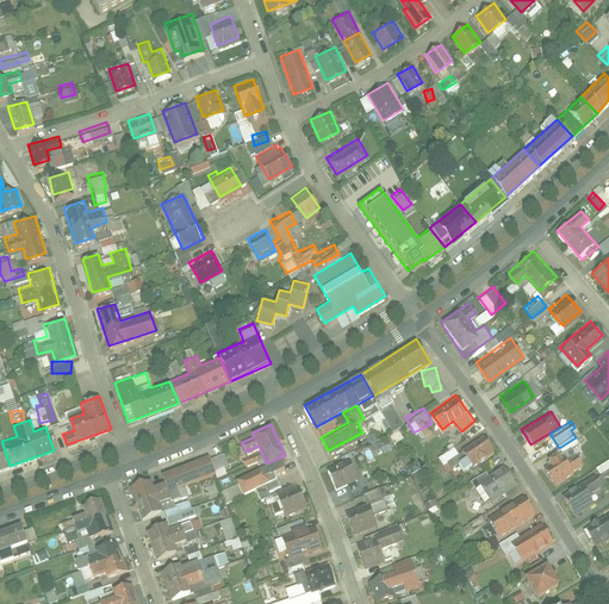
[(492,449),(483,434),(460,447),(471,464),(492,449)]
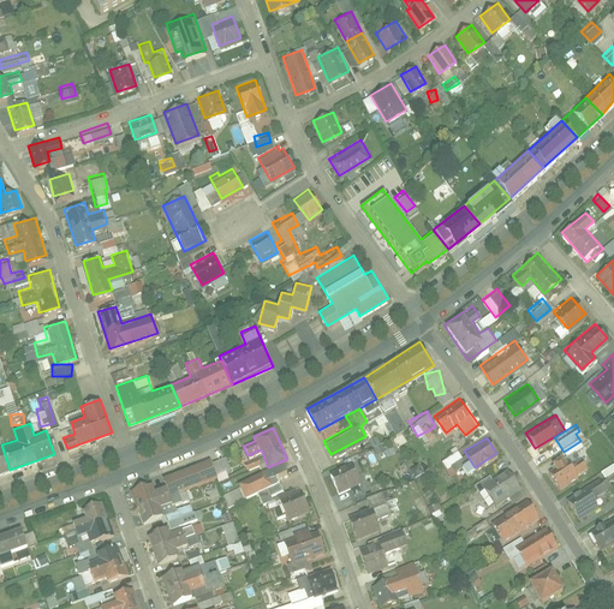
[(0,472),(10,470),(1,445),(0,445),(0,472)]
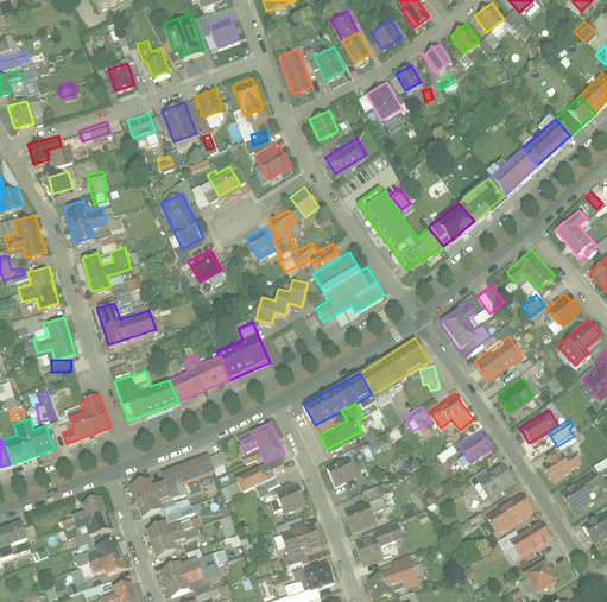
[(437,458),(454,448),(449,441),(434,450),(437,458)]
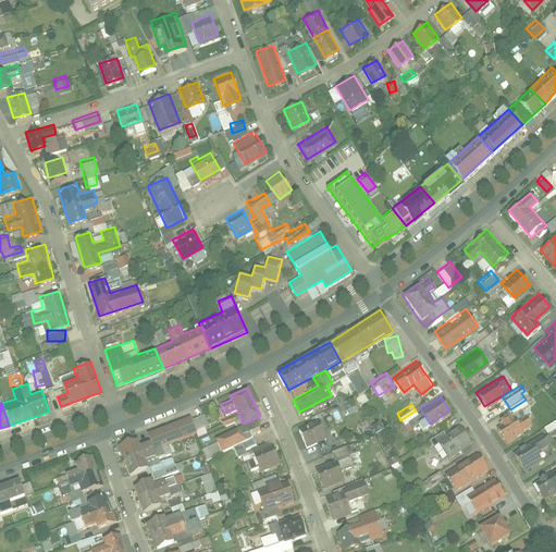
[(502,424),(497,426),(505,440),(522,430),(520,427),(530,421),(524,413),(517,417),(513,411),(498,418),(502,424)]
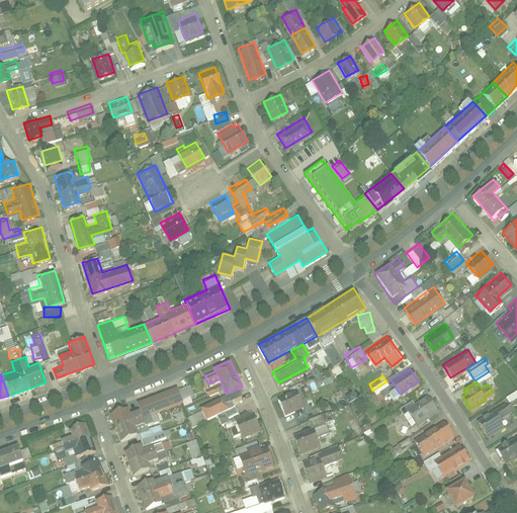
[(516,387),(516,386),(503,394),(506,400),(516,393),(516,387)]
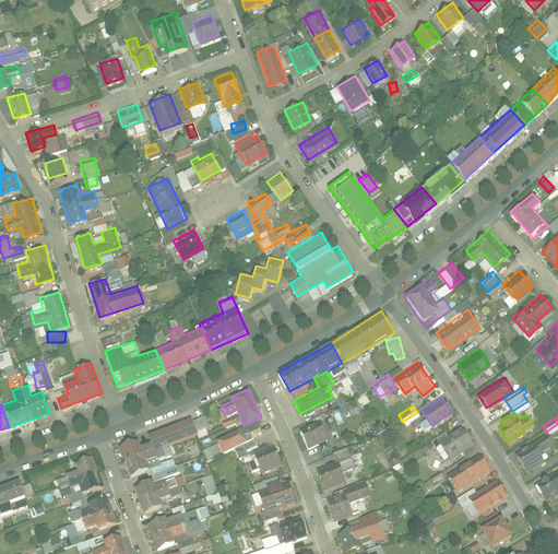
[(197,433),(191,417),(147,434),(150,438),(153,448),(197,433)]
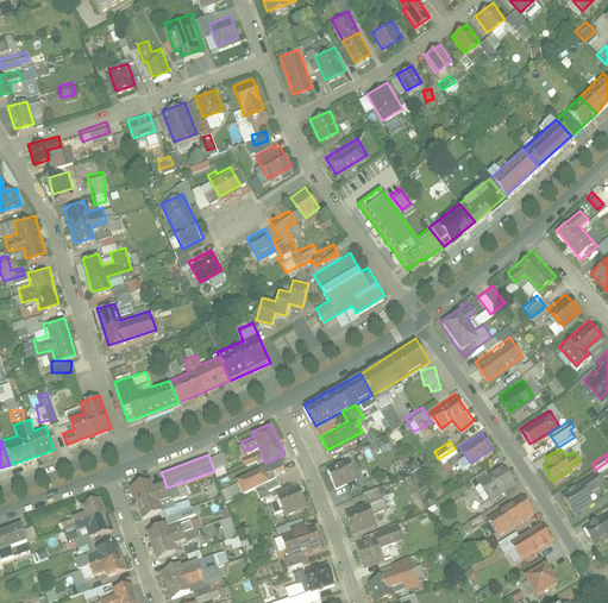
[(348,454),(326,464),(334,484),(356,476),(348,454)]
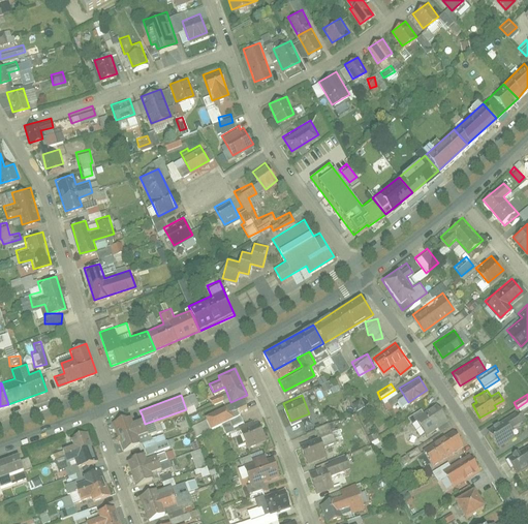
[(447,423),(435,402),(423,409),(421,406),(408,414),(422,435),(437,425),(439,428),(447,423)]
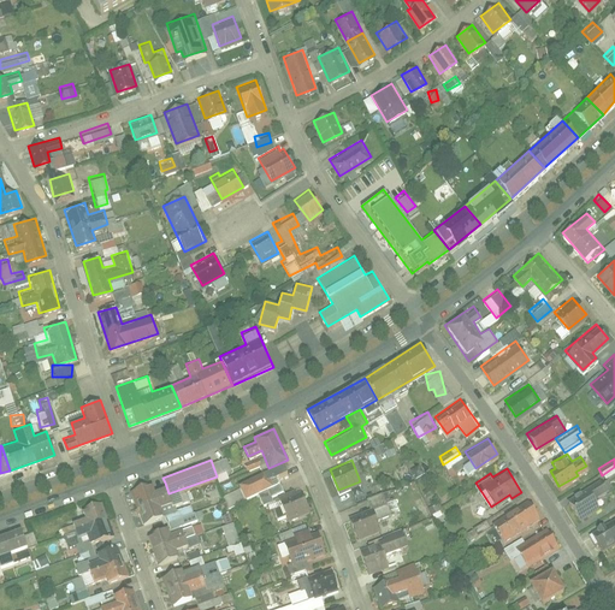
[(264,469),(238,483),(246,497),(270,484),(264,469)]
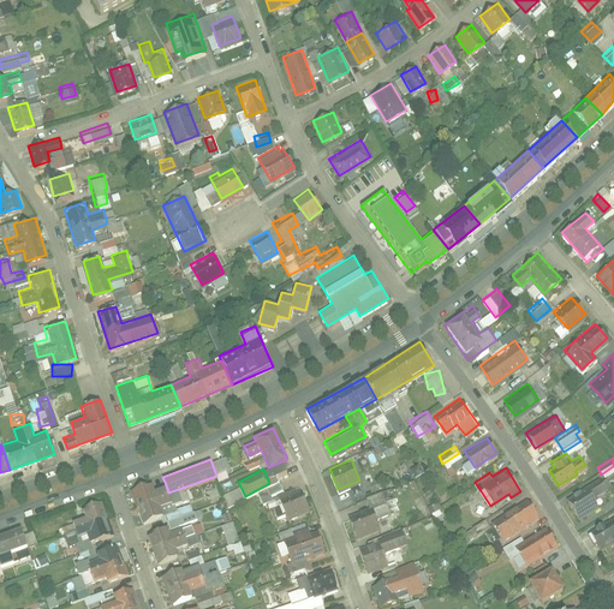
[(598,477),(566,497),(578,518),(598,505),(594,497),(606,490),(598,477)]
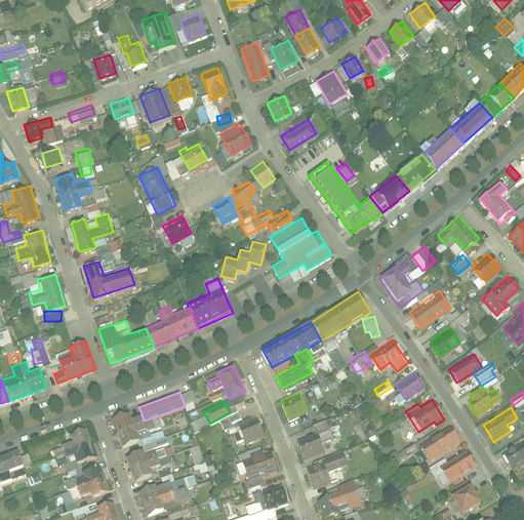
[(129,409),(111,416),(120,444),(139,437),(137,431),(147,428),(144,421),(140,411),(131,414),(129,409)]
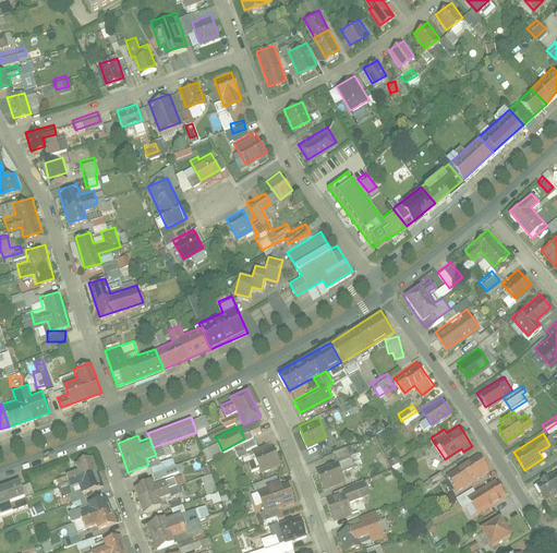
[(279,461),(271,444),(268,446),(265,441),(251,447),(261,469),(279,461)]
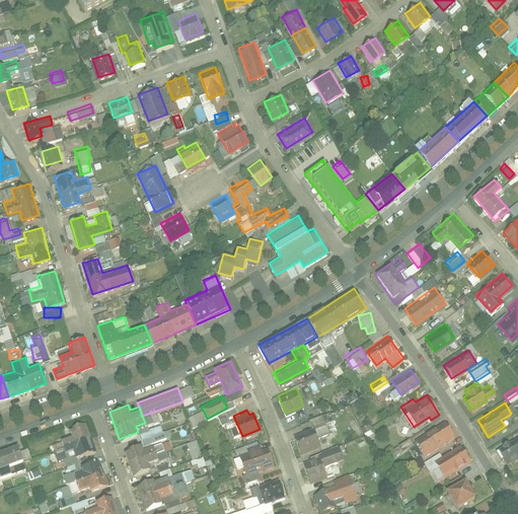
[(452,434),(443,420),(414,438),(424,453),(452,434)]
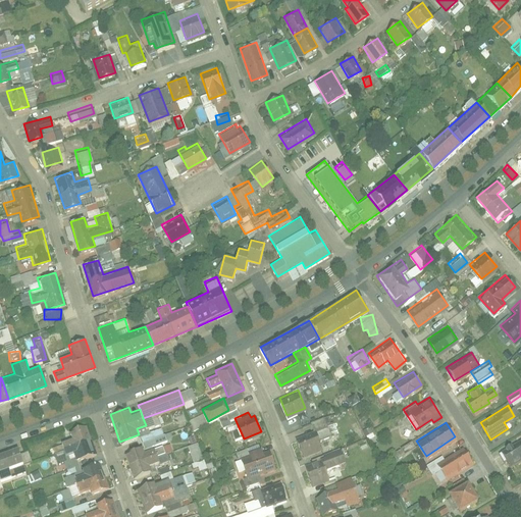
[(95,451),(85,423),(67,429),(70,437),(60,442),(64,454),(74,450),(76,457),(95,451)]
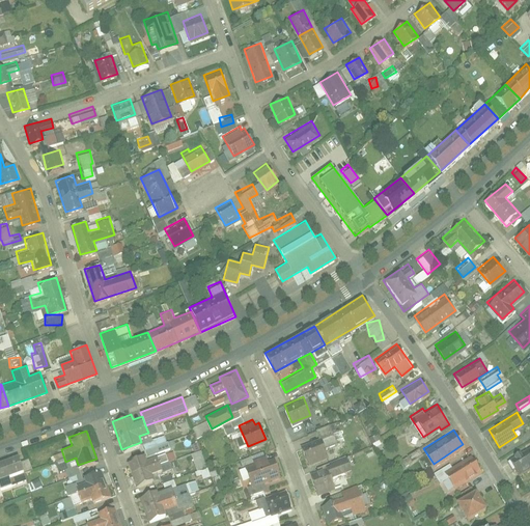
[(321,437),(300,444),(307,463),(328,455),(321,437)]
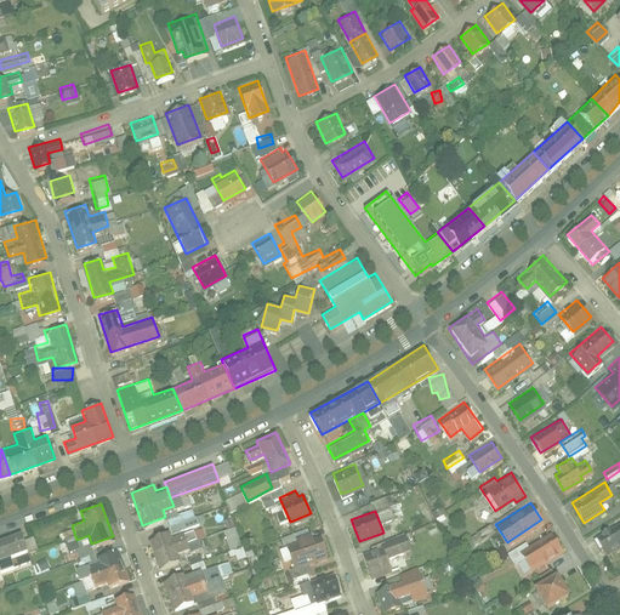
[(619,520),(595,535),(606,553),(619,545),(619,520)]
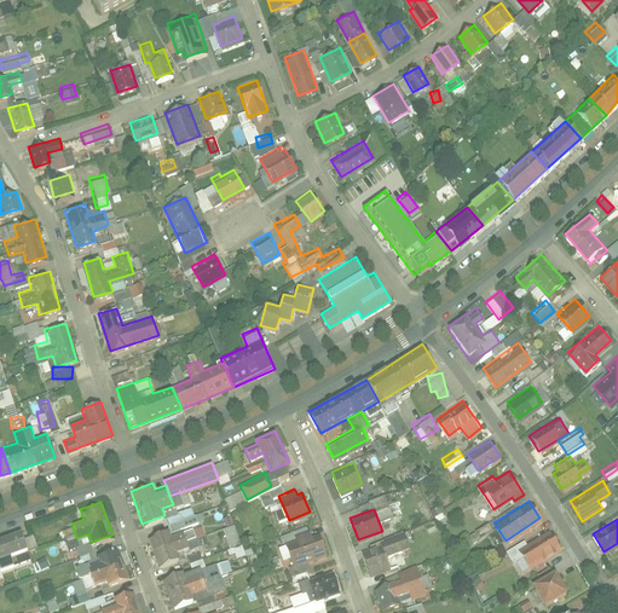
[(230,521),(219,525),(229,551),(241,547),(230,521)]
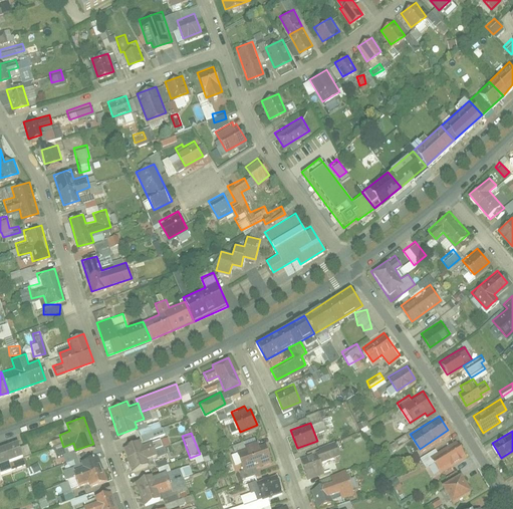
[(403,433),(387,441),(389,446),(405,438),(403,433)]
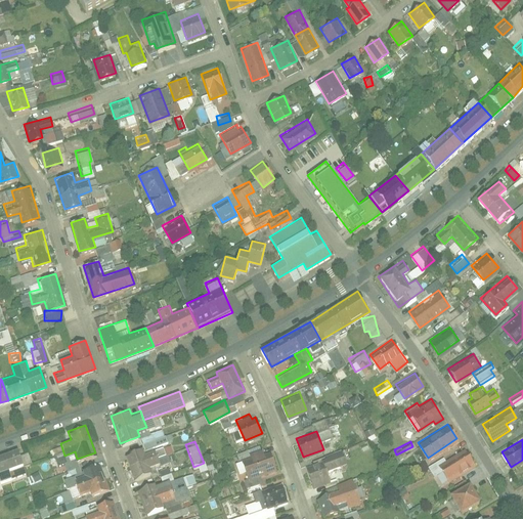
[(141,447),(124,453),(133,480),(151,474),(149,467),(160,464),(156,450),(144,455),(141,447)]
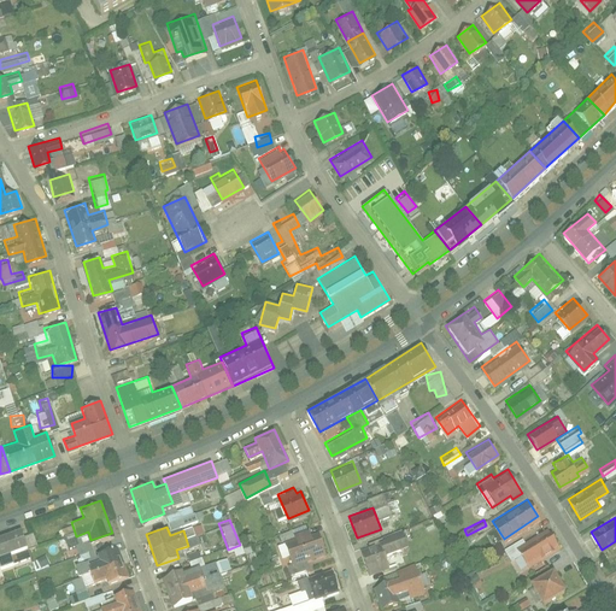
[(558,546),(546,527),(516,545),(528,564),(558,546)]
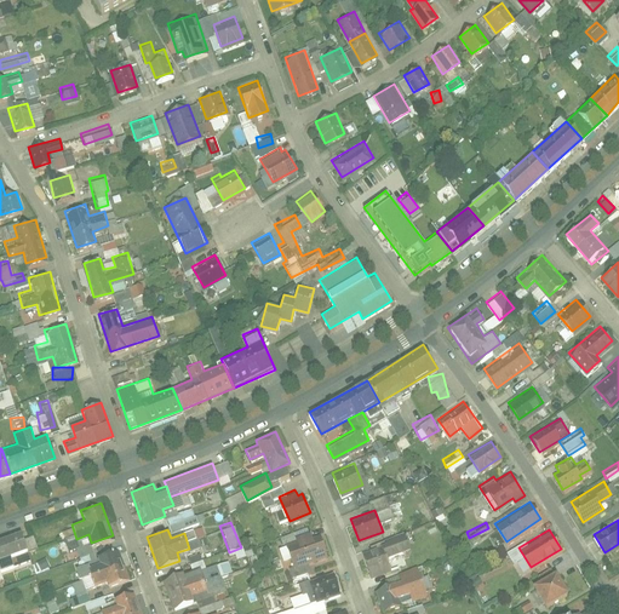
[(384,544),(361,551),(370,575),(393,568),(388,557),(411,550),(405,531),(383,538),(384,544)]
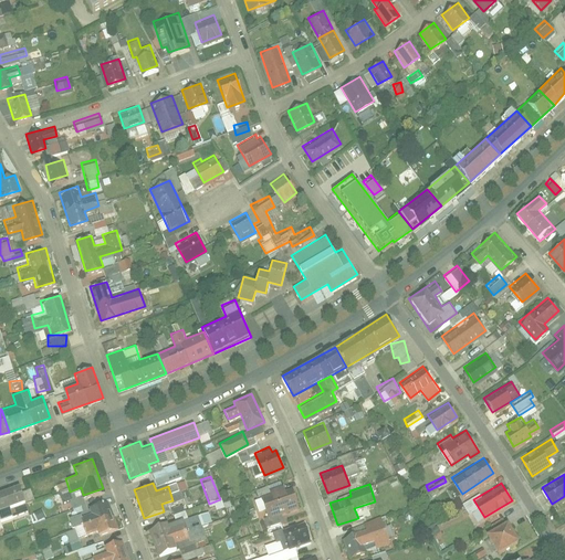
[(0,518),(27,509),(18,485),(0,492),(0,518)]
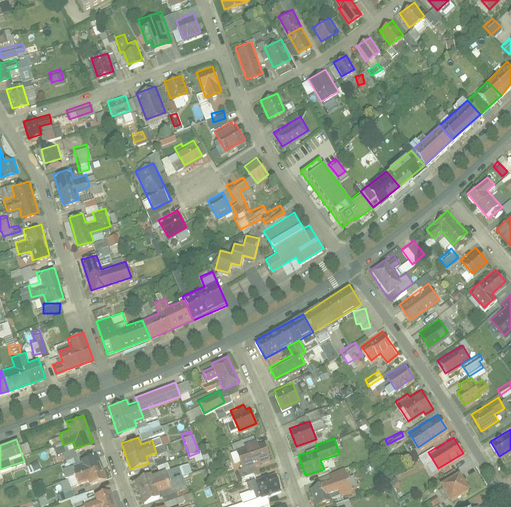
[(268,456),(262,441),(257,443),(256,441),(238,447),(244,465),(268,456)]
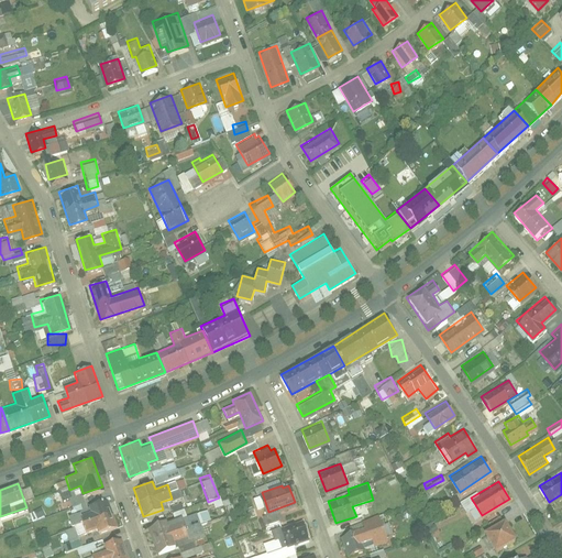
[(116,523),(107,495),(88,501),(90,510),(79,513),(83,526),(97,522),(99,528),(116,523)]
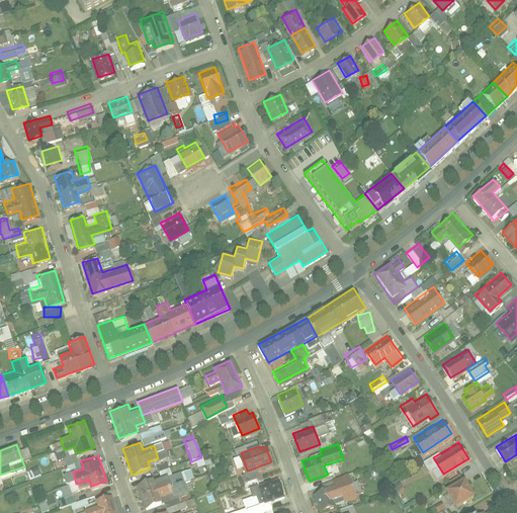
[(36,463),(29,465),(31,473),(38,469),(36,463)]
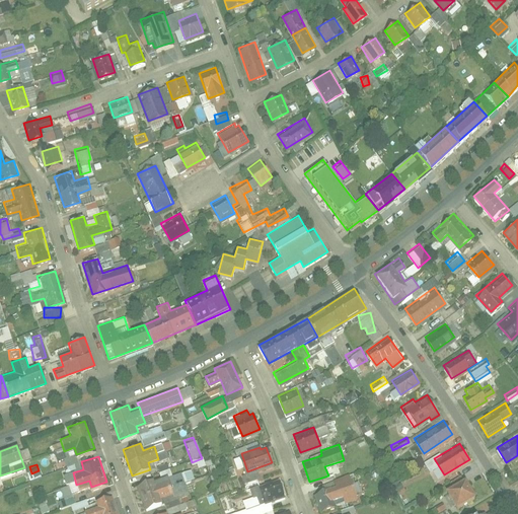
[(356,495),(348,471),(333,476),(336,485),(313,493),(319,508),(356,495)]
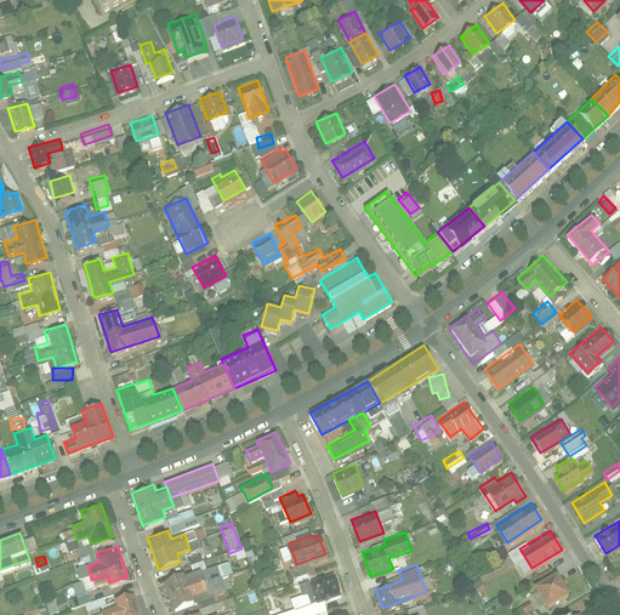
[(340,591),(331,569),(308,579),(317,601),(340,591)]
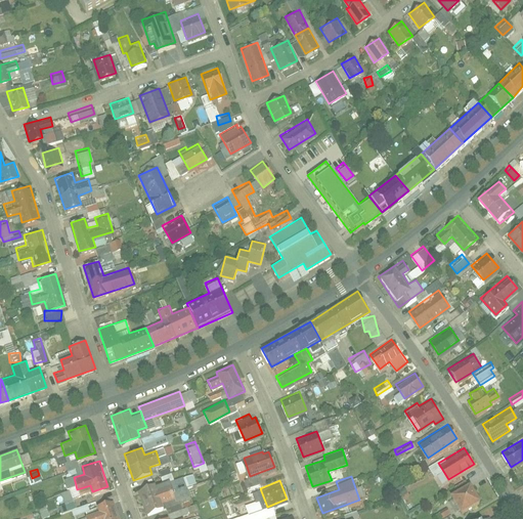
[(155,482),(137,488),(146,515),(165,509),(163,502),(173,499),(169,486),(158,489),(155,482)]
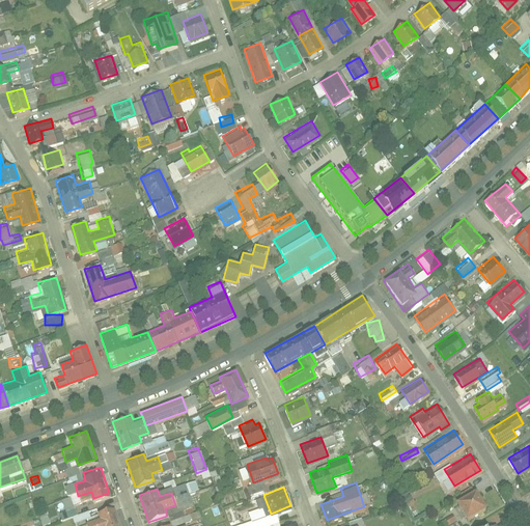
[(485,506),(476,490),(457,500),(468,518),(485,506)]
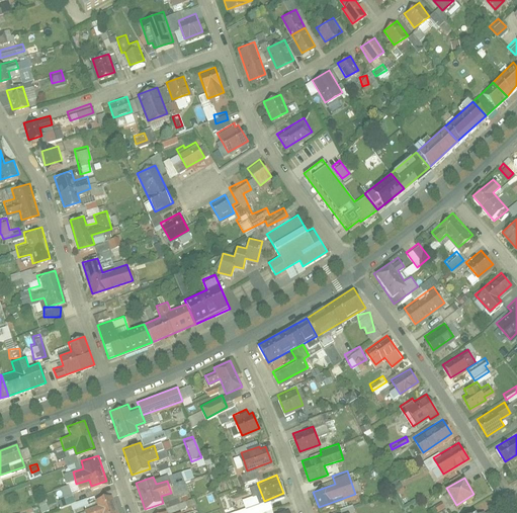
[(116,512),(110,492),(93,498),(95,505),(85,508),(86,512),(116,512)]
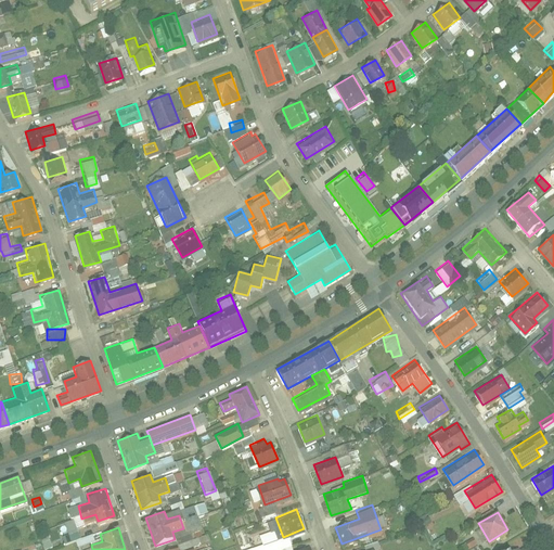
[(42,545),(49,542),(44,533),(39,535),(42,545)]
